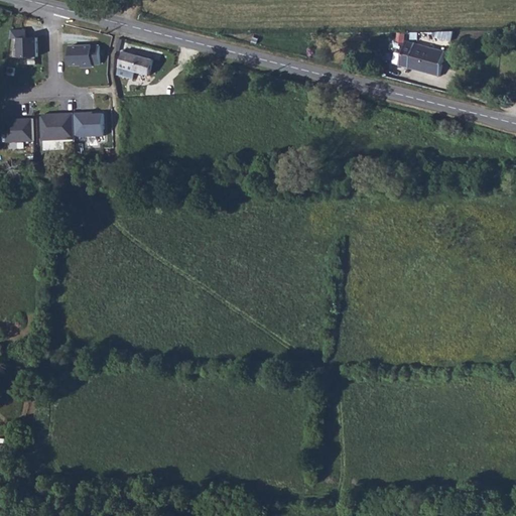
[(26,28),(12,29),(11,39),(21,39),(21,58),(39,57),(38,37),(27,38),(26,28)]
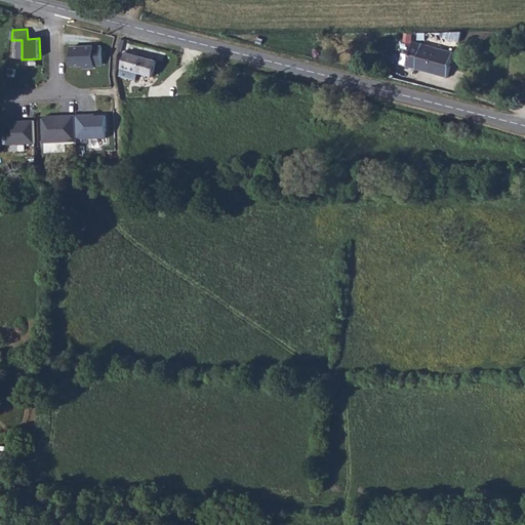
[(447,73),(452,46),(413,37),(406,63),(447,73)]
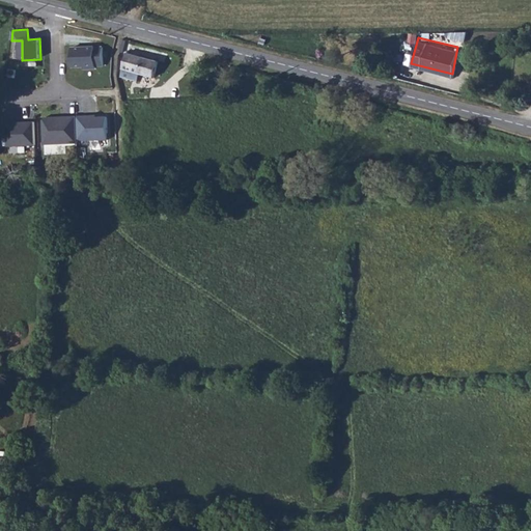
[(103,67),(103,47),(72,46),(71,67),(103,67)]
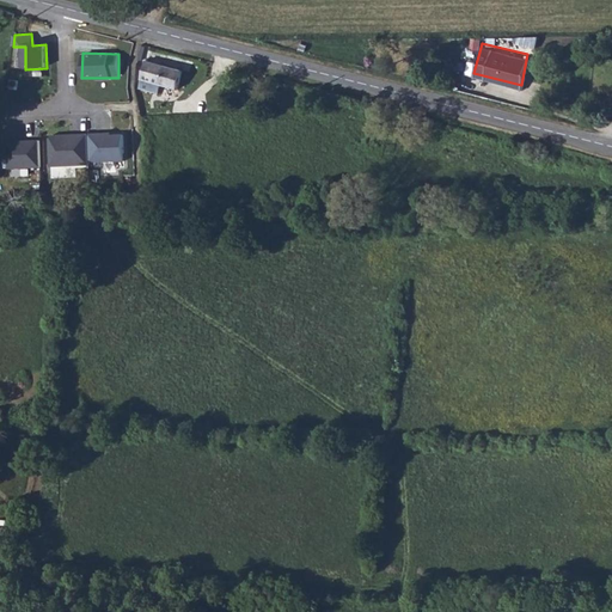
[(165,89),(201,99),(207,75),(171,65),(165,89)]
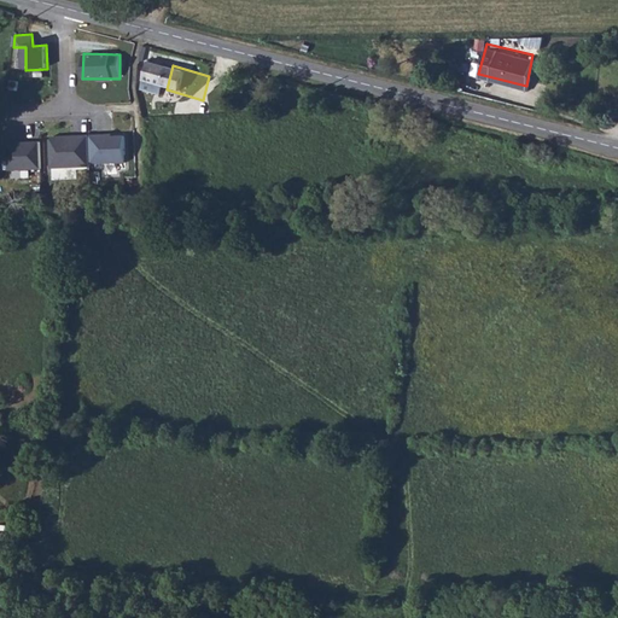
[(109,133),(89,134),(91,163),(127,162),(126,135),(109,135),(109,133)]
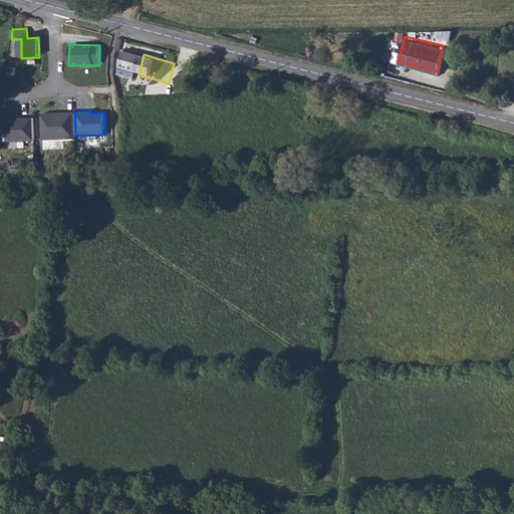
[(41,115),(42,140),(75,138),(75,136),(74,111),(43,112),(41,115)]
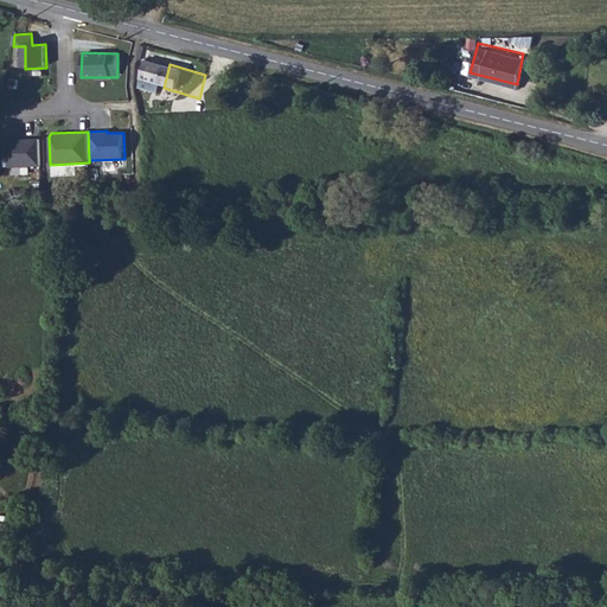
[(40,165),(39,138),(7,140),(8,166),(40,165)]
